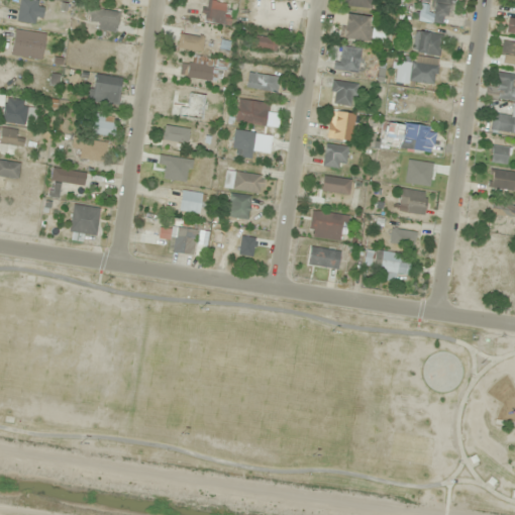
[(21,0),(18,19),(42,23),(45,0),(21,0)]
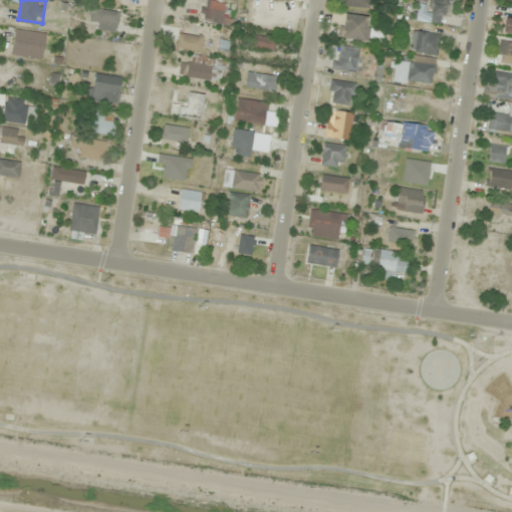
[(204,0),(200,17),(226,23),(230,3),(218,0),(204,0)]
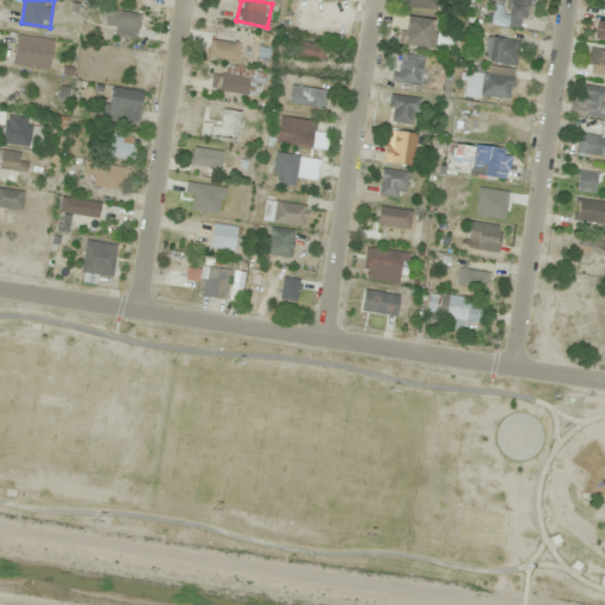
[(500,0),(492,17),(508,23),(513,13),(526,19),(535,0),(500,0)]
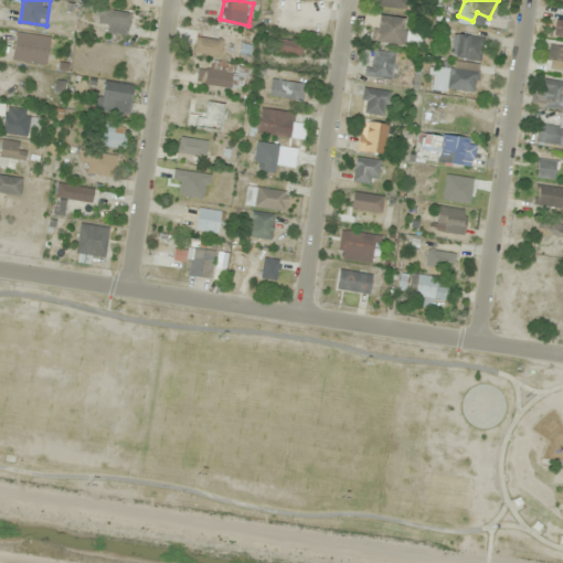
[(108,31),(129,33),(133,10),(101,7),(98,20),(109,21),(108,31)]
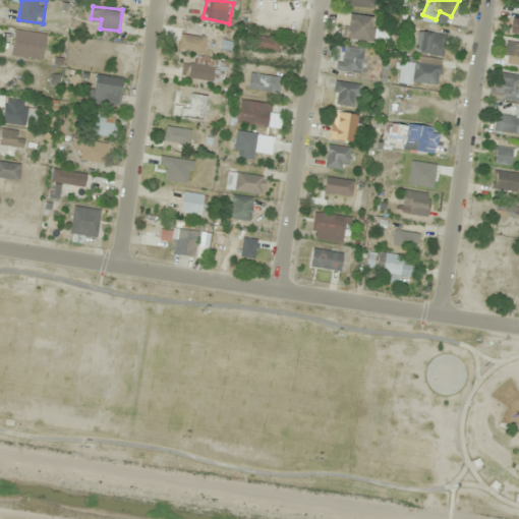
[(373,39),(373,13),(348,13),(348,39),(373,39)]
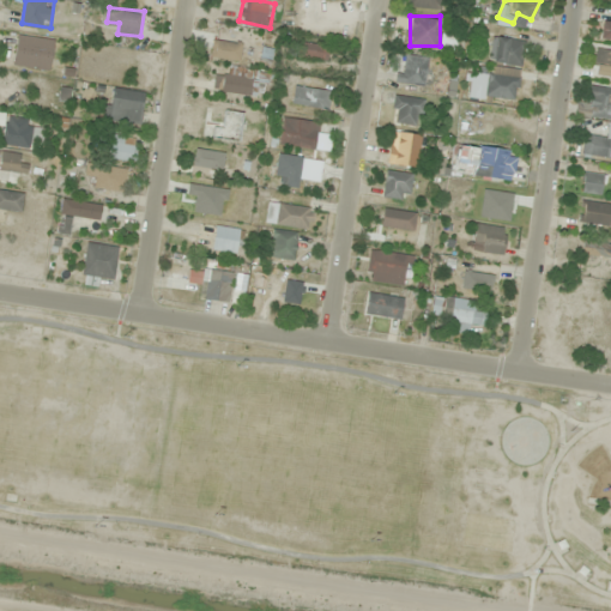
[(55,37),(18,34),(16,62),(52,66),(55,37)]
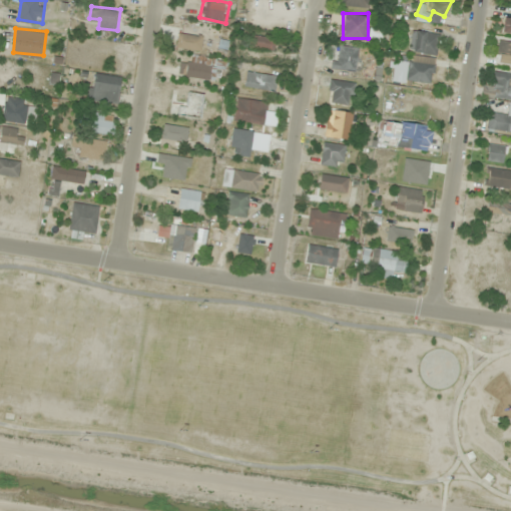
[(414,50),(437,54),(441,32),(417,28),(414,50)]
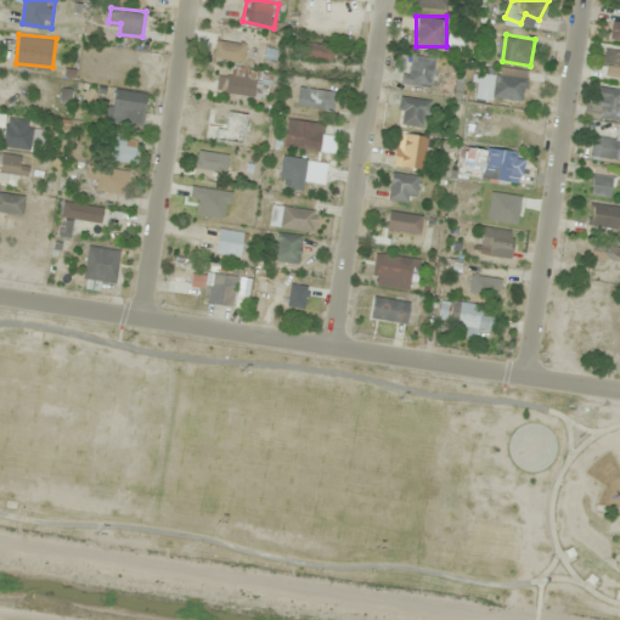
[(247,43),(218,38),(215,55),(244,60),(247,43)]
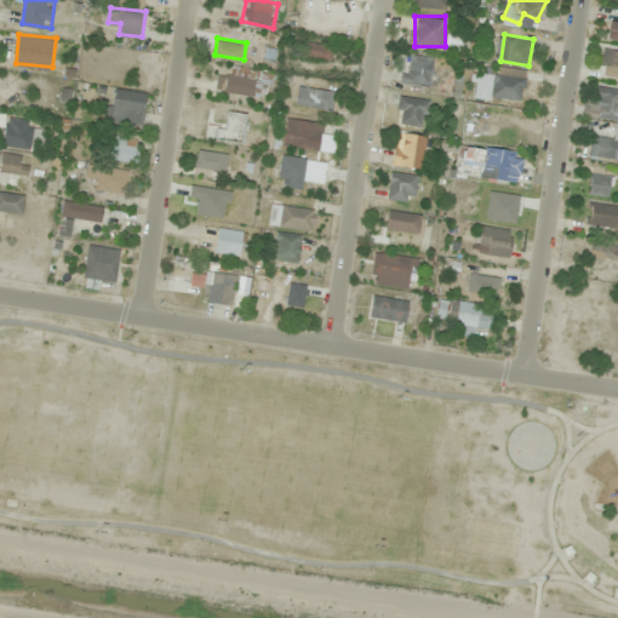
[(333,58),(335,44),(304,41),(303,56),(333,58)]
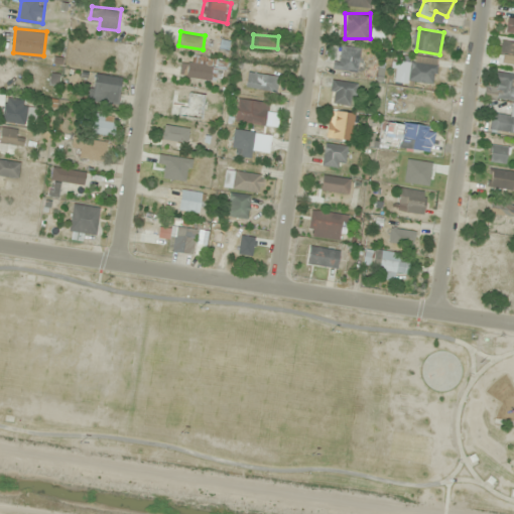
[(513,41),(503,39),(500,61),(513,63),(513,41)]
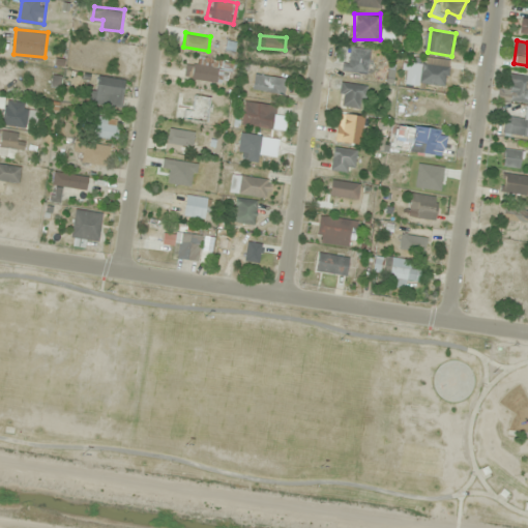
[(346,71),(374,71),(374,47),(346,48),(346,71)]
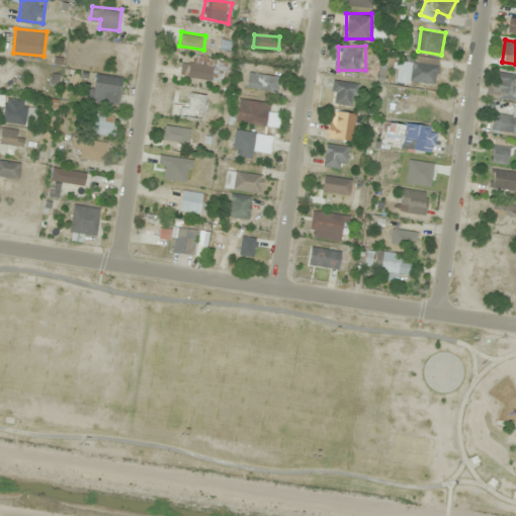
[(193,62),(183,60),(181,75),(217,80),(221,58),(194,54),(193,62)]
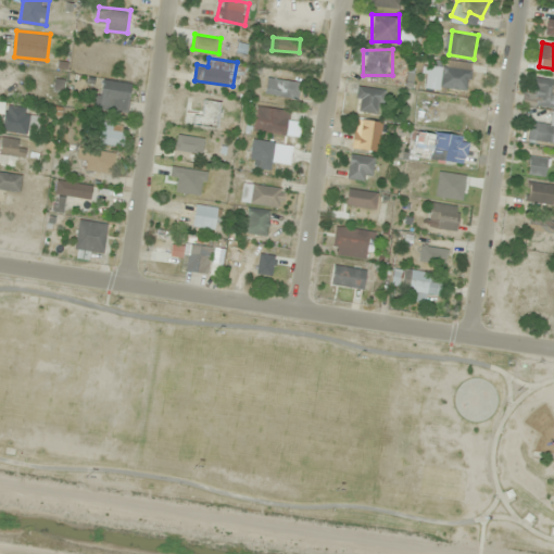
[(428,89),(469,89),(469,66),(428,66),(428,89)]
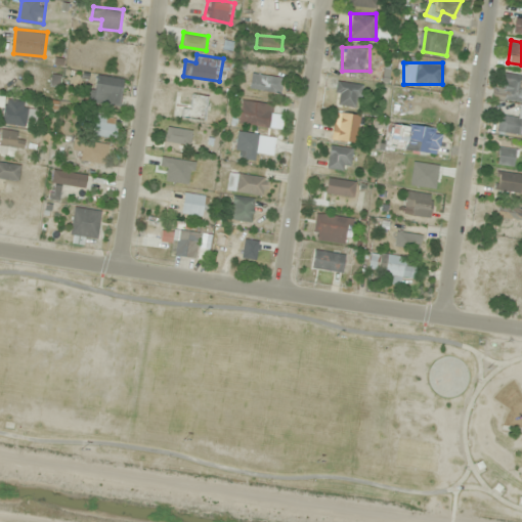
[(121,105),(126,78),(94,72),(89,99),(121,105)]
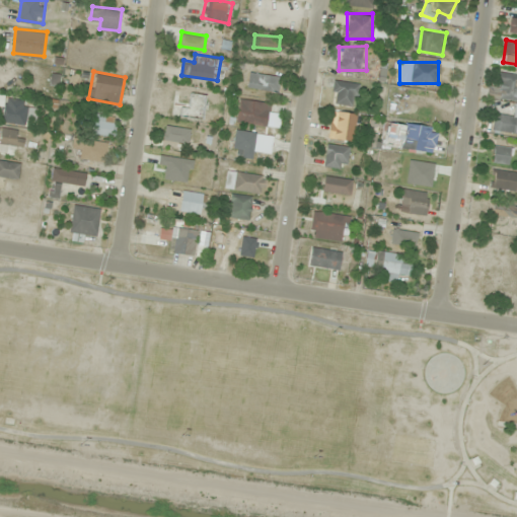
[(280,90),(282,75),(250,71),(248,86),(280,90)]
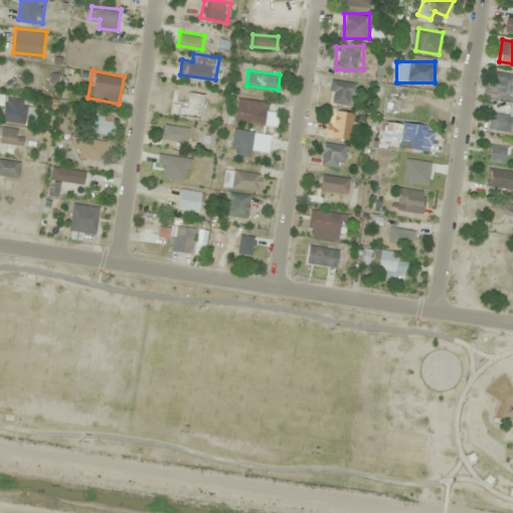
[(512,72),(497,70),(495,86),(486,84),(485,96),(512,99),(512,72)]
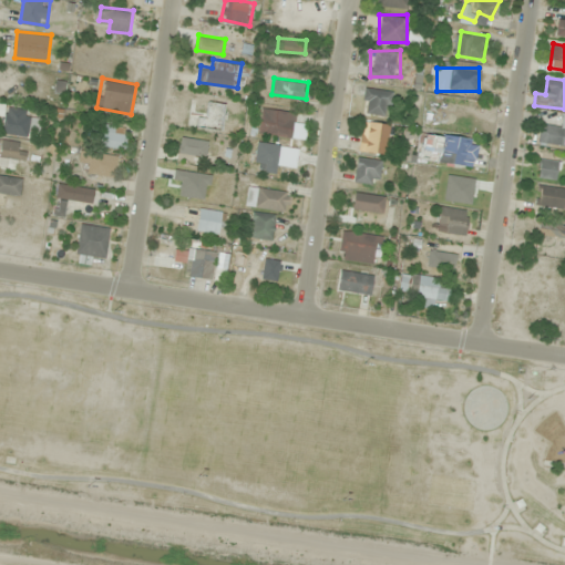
[(389,114),(392,90),(367,86),(363,111),(389,114)]
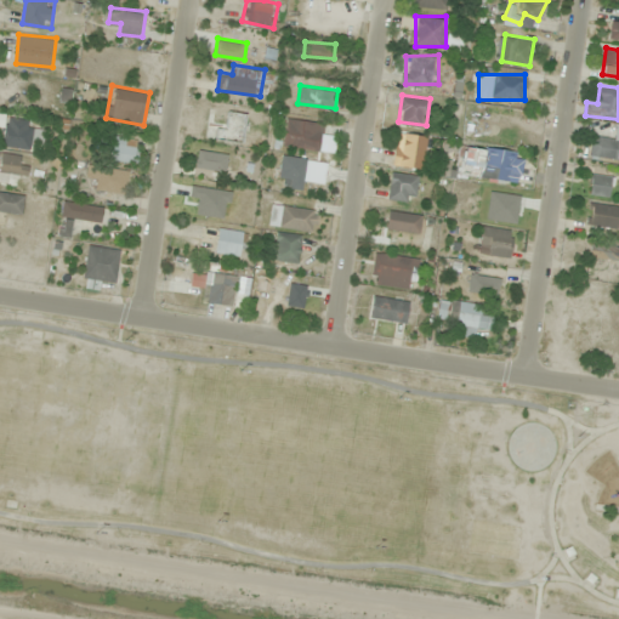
[(29,149),(39,124),(12,114),(4,141),(29,149)]
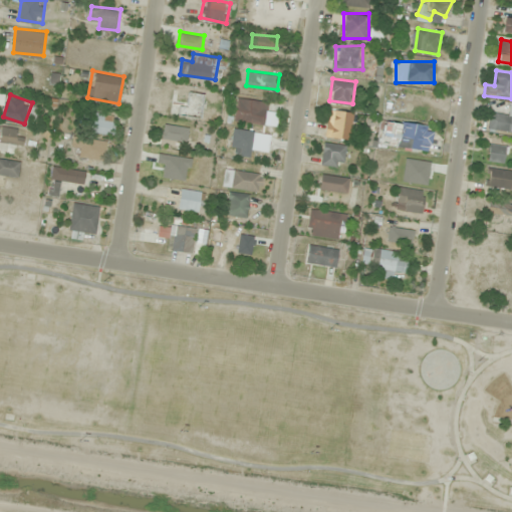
[(237,121),(268,121),(268,98),(237,98),(237,121)]
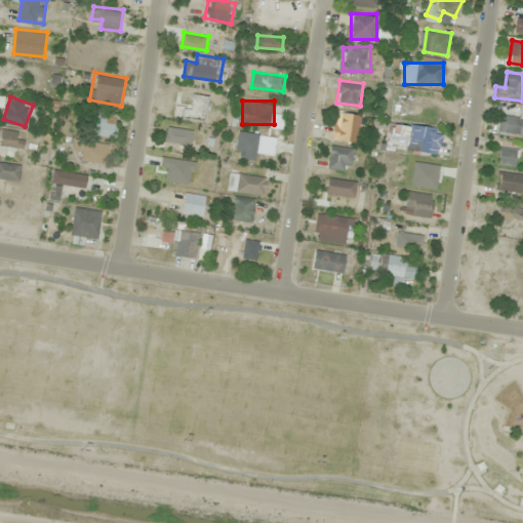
[(498,131),(522,133),(522,102),(520,115),(501,113),(498,131)]
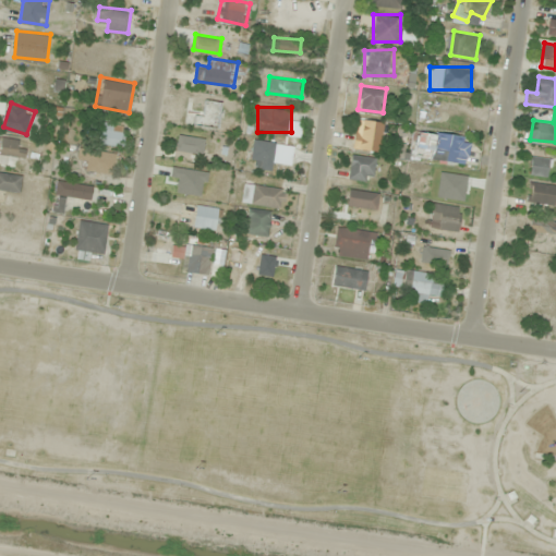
[(357,147),(381,150),(384,121),(361,118),(357,147)]
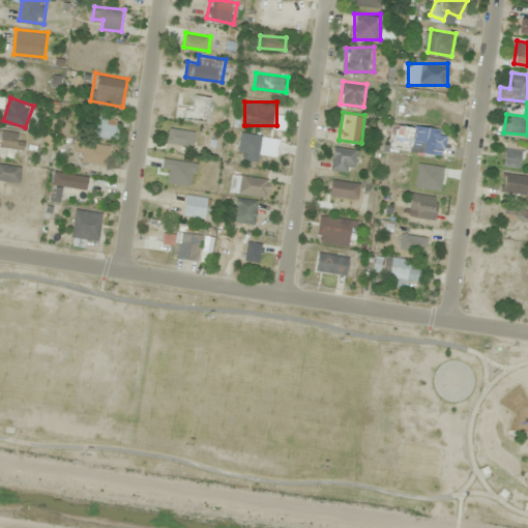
[(120,116),(95,115),(94,137),(119,137),(120,116)]
